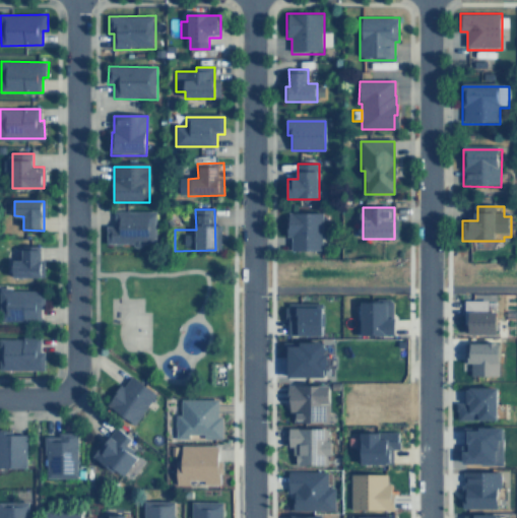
[(156,214),(155,246),(107,245),(107,228),(115,229),(115,213),(156,214)]
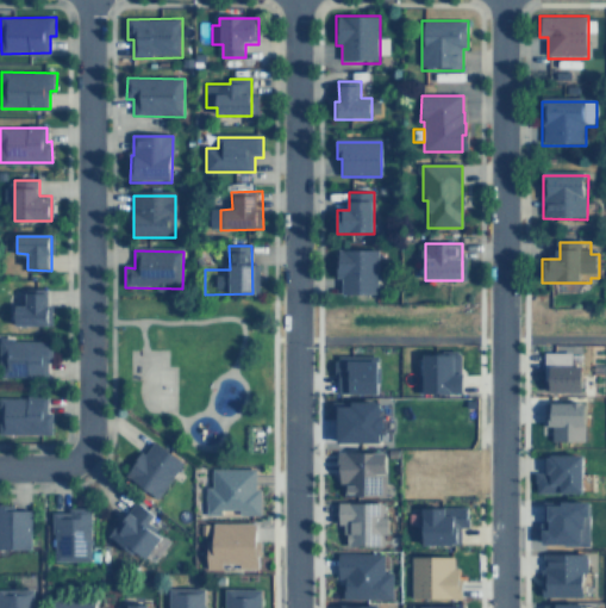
[(337,250),(362,250),(376,250),(376,296),(342,295),(342,279),(336,279),(337,250)]
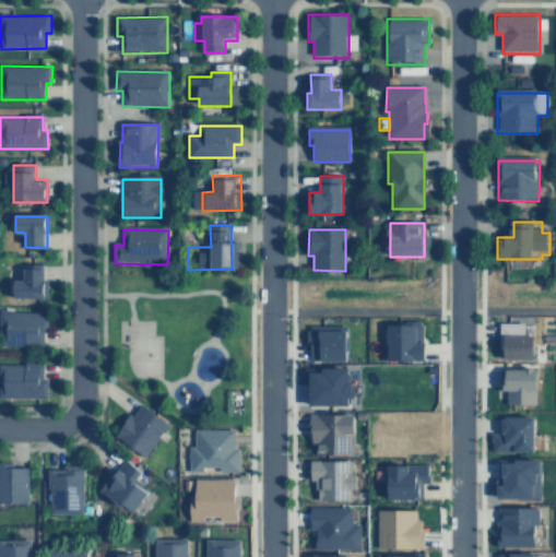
[(50,300),(50,279),(43,279),(44,268),(9,267),(8,294),(14,294),(14,299),(50,300)]
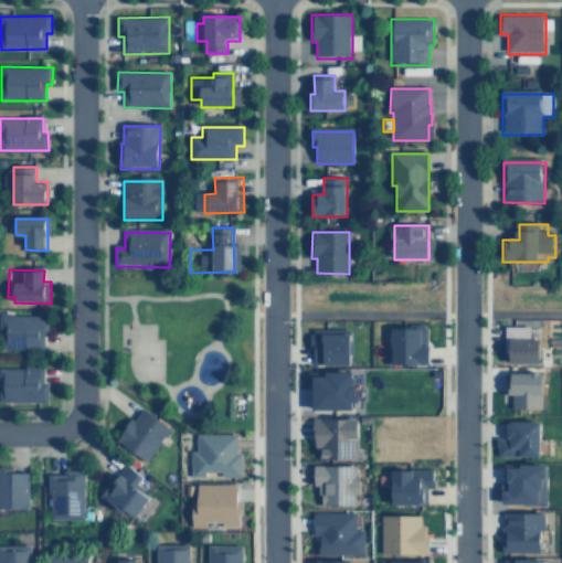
[(52,316),(52,336),(46,336),(46,352),(25,352),(25,348),(1,348),(1,316),(52,316)]
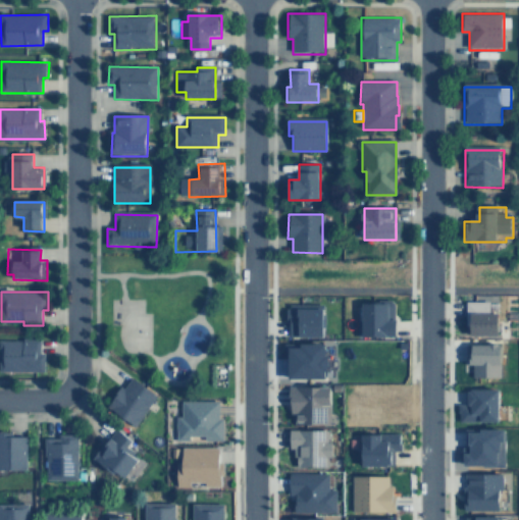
[(469,304),(495,303),(495,314),(506,314),(507,334),(476,334),(475,327),(469,327),(469,304)]
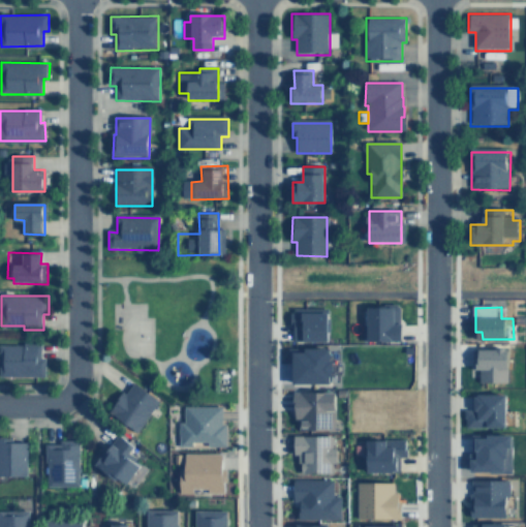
[(369,310),(400,310),(400,327),(408,327),(409,341),(363,342),(363,329),(369,329),(369,310)]
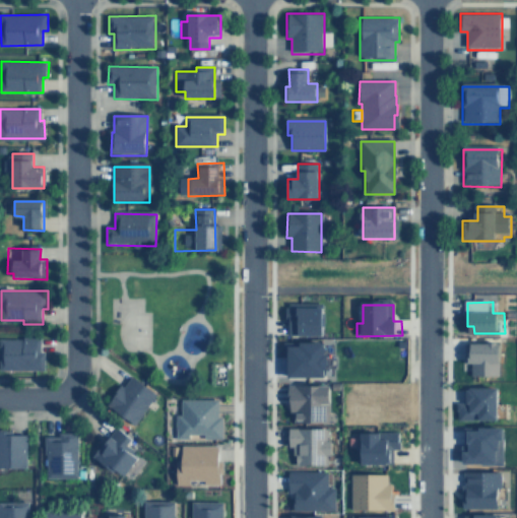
[(283,309),(296,308),(324,308),(325,336),(284,337),(283,309)]
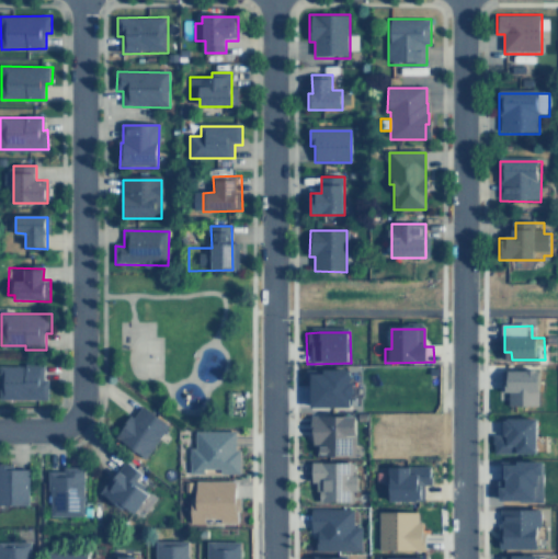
[(0,366),(0,400),(49,400),(49,379),(44,379),(44,366),(0,366)]
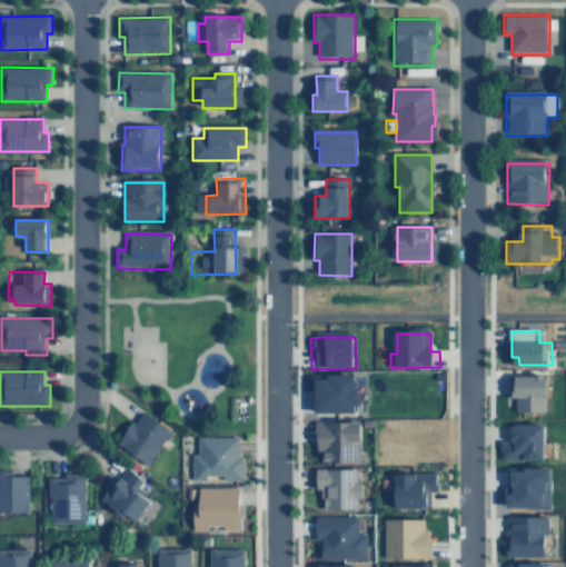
[(313,378),(335,378),(335,376),(360,375),(361,411),(341,411),(313,411),(313,378)]
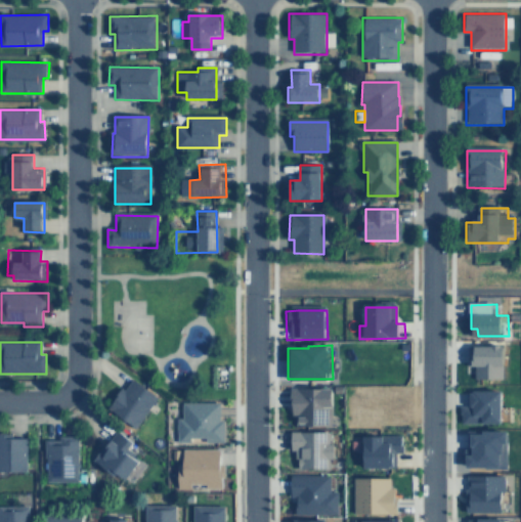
[(472,347),(509,347),(509,379),(485,379),(478,379),(478,366),(472,366),(472,347)]
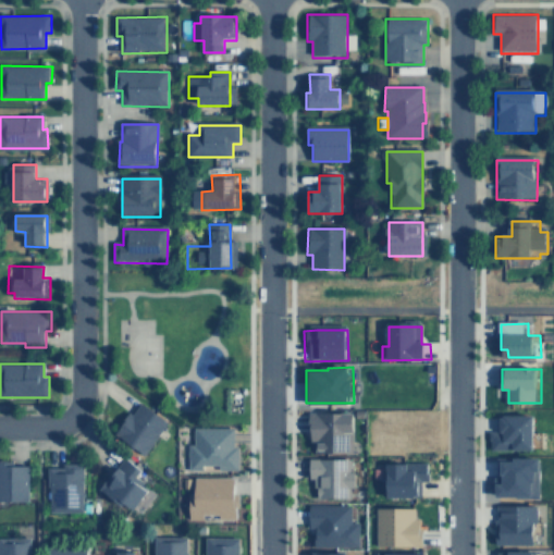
[(143,405),(168,423),(145,455),(115,433),(121,427),(119,424),(128,412),(134,417),(143,405)]
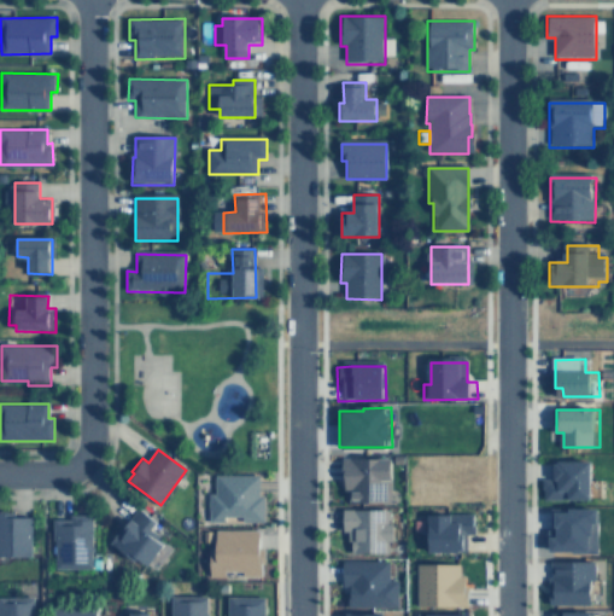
[(401,462),(369,462),(344,462),(344,494),(350,494),(350,505),(392,505),(392,482),(401,482),(401,462)]
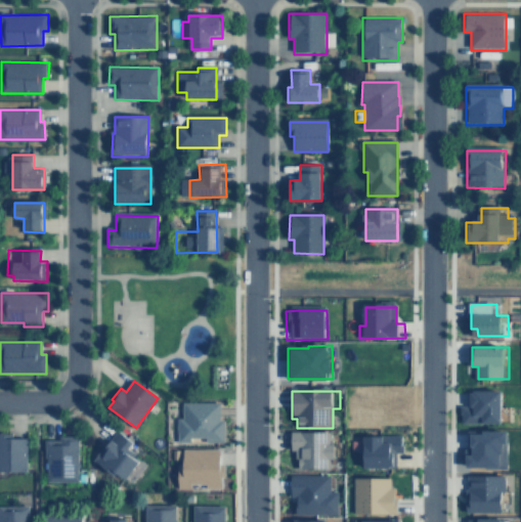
[(473,392),(485,392),(507,392),(508,422),(485,423),(465,423),(464,407),(473,407),(473,392)]
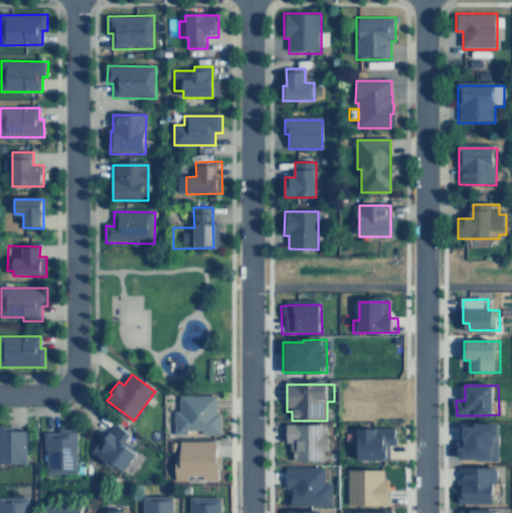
[(179,398),(216,398),(217,435),(202,435),(202,433),(188,433),(188,437),(173,437),(173,415),(179,415),(179,398)]
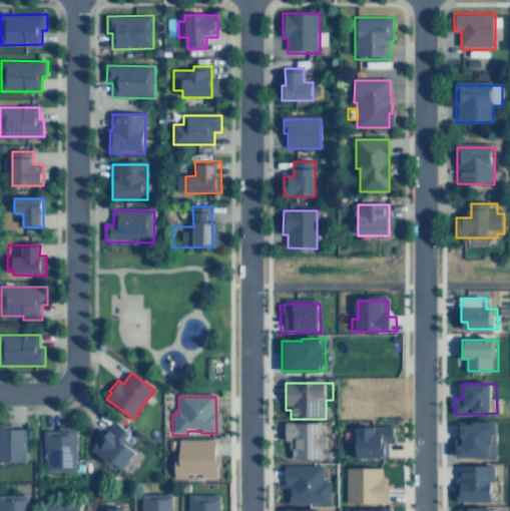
[(115,421),(131,434),(126,441),(140,452),(123,473),(113,464),(111,465),(91,449),(115,421)]
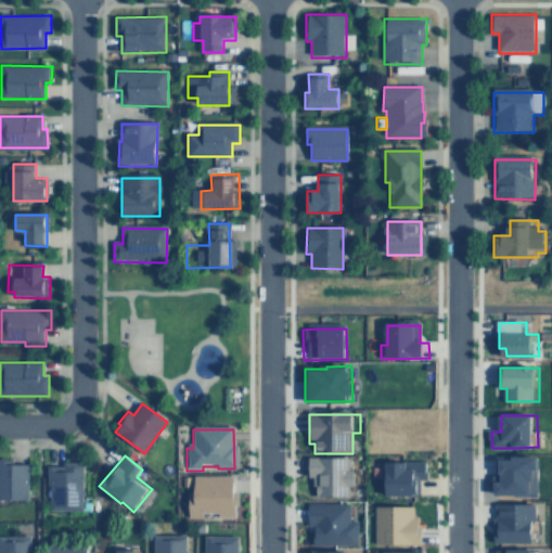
[(548,457),(514,457),(498,457),(499,497),(543,496),(542,468),(548,468),(548,457)]
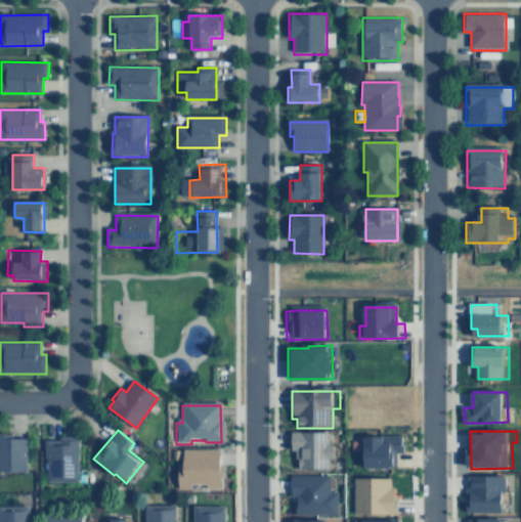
[(0,432),(22,432),(22,435),(27,435),(27,470),(0,470),(0,432)]
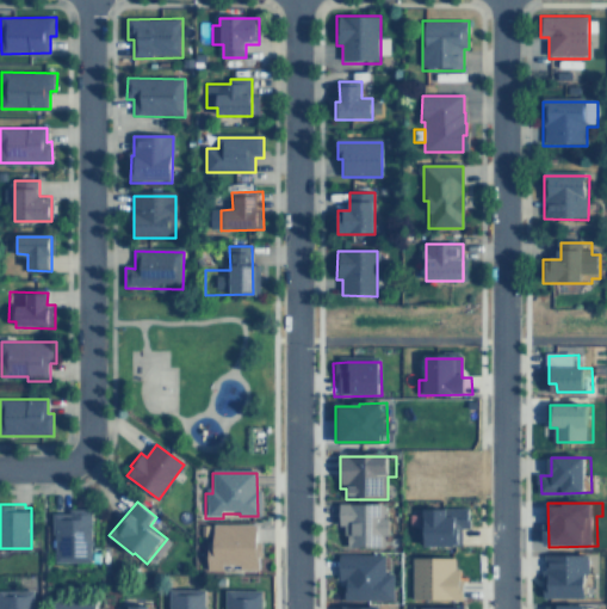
[(340,504),(389,504),(389,546),(350,546),(350,526),(340,526),(340,504)]
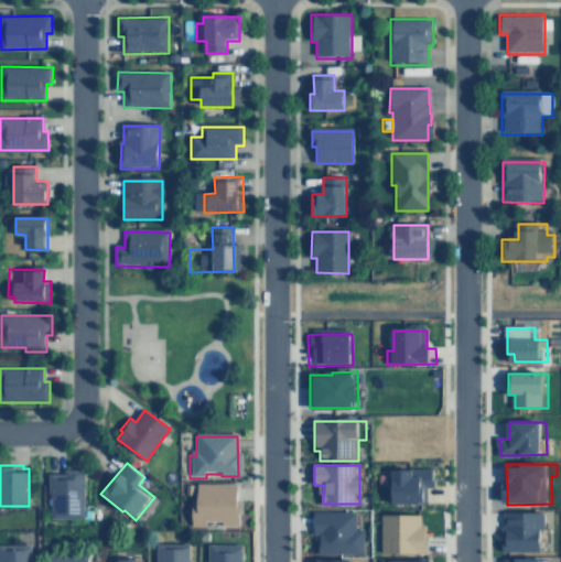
[(396,467),(438,468),(438,488),(433,488),(433,504),(396,503),(396,467)]
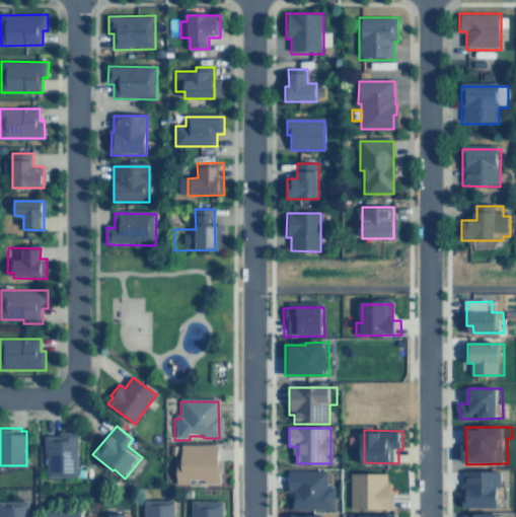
[(60,432),(79,432),(79,477),(46,477),(46,437),(60,437),(60,432)]
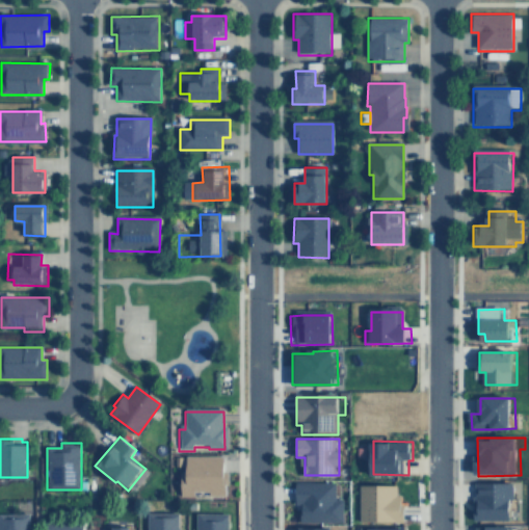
[(187,459),(223,458),(225,498),(209,498),(209,494),(197,494),(197,500),(180,500),(180,475),(187,475),(187,459)]
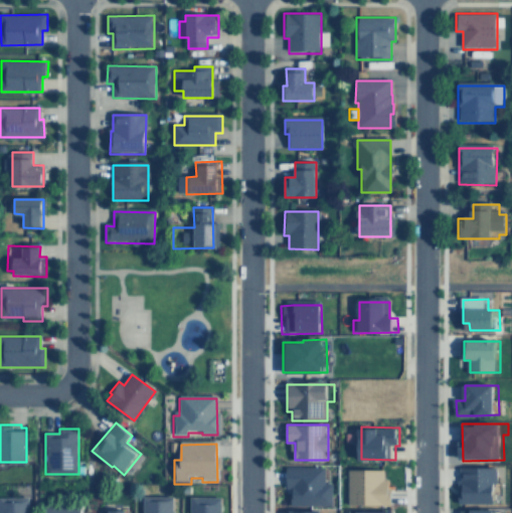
[(465,469),(465,482),(461,482),(461,503),(498,503),(498,469),(465,469)]
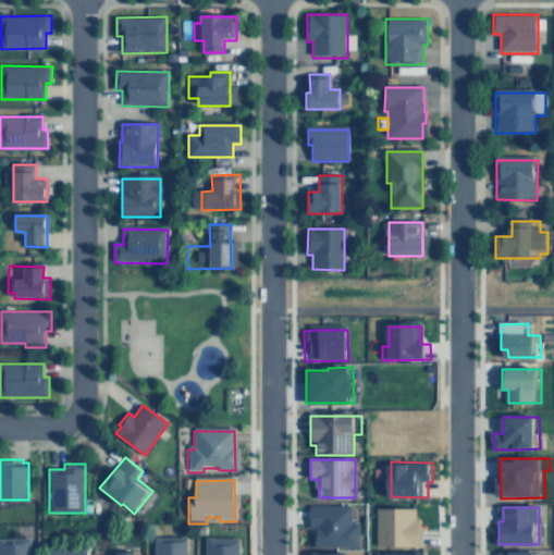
[(309,508),(353,509),(353,527),(362,527),(362,547),(316,546),(316,530),(309,530),(309,508)]
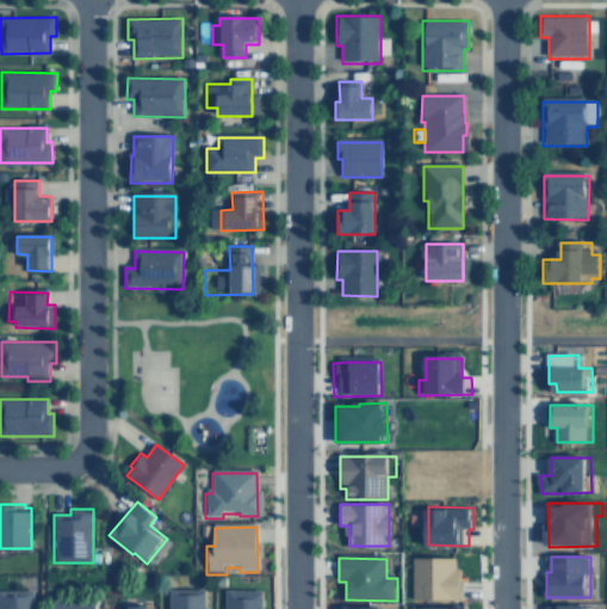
[(416,559),(460,559),(460,571),(466,571),(468,601),(416,601),(416,559)]
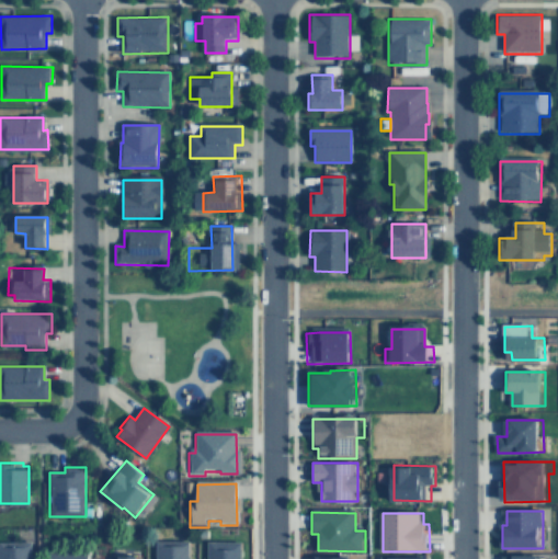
[(207,558),(207,540),(243,542),(242,558),(207,558)]
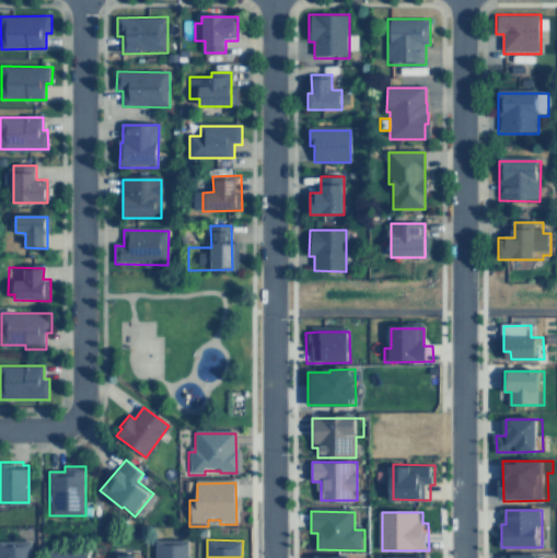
[(0,557),(0,541),(35,541),(35,557),(0,557)]
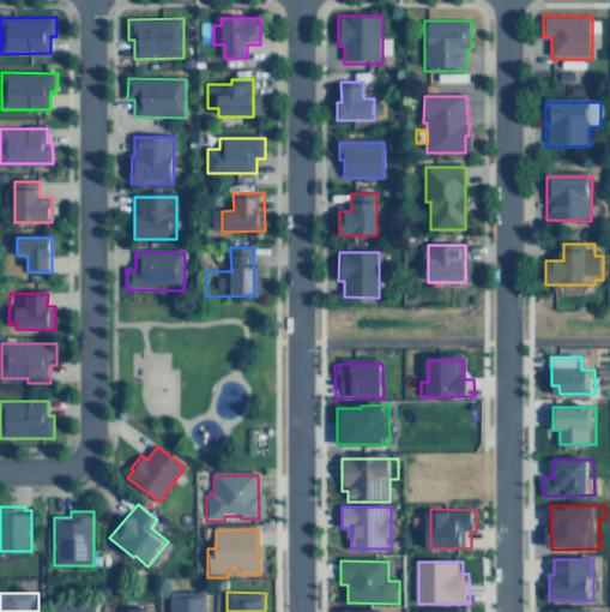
[(171,611),(171,595),(206,595),(206,611),(171,611)]
